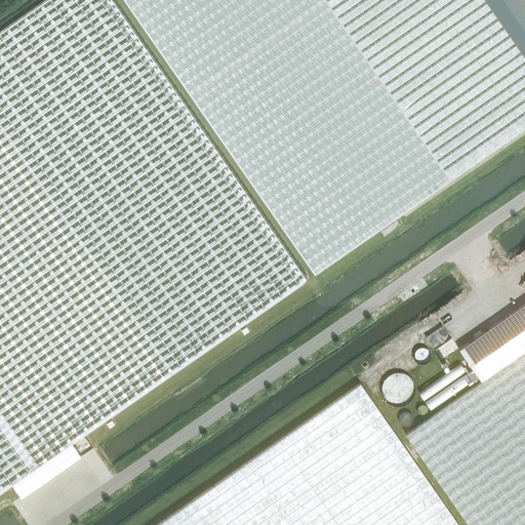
[(43,0),(0,30),(0,490),(306,278),(112,0),(43,0)]
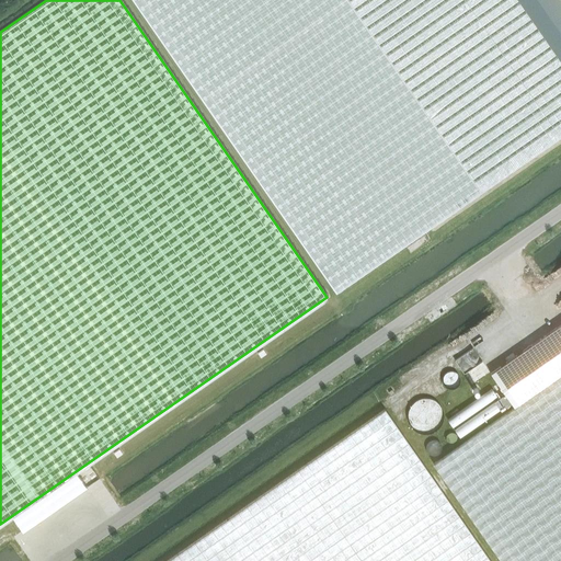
[(560,0),(134,0),(338,293),(386,259),(560,137),(560,0)]
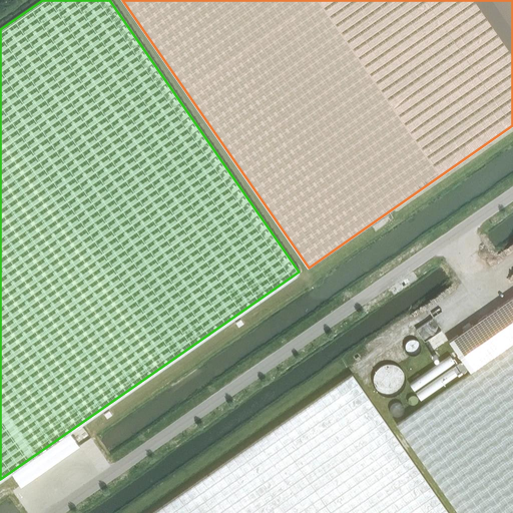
[(389,214),(373,225),(376,230),(392,218),(389,214)]
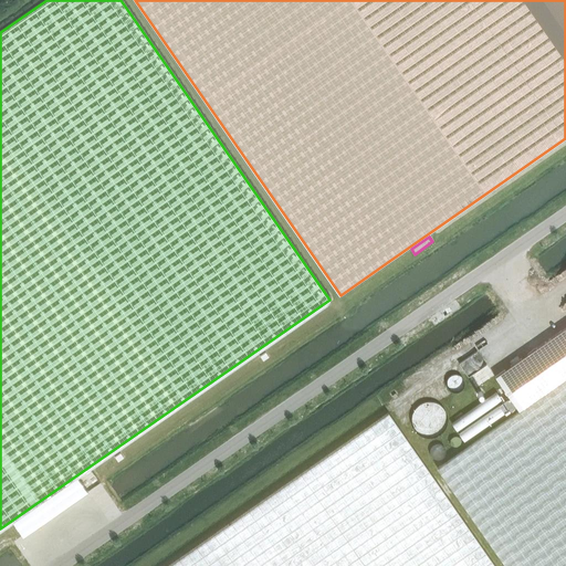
[(517,411),(565,377),(565,326),(494,377),(509,398),(498,405),(504,415),(515,407),(517,411)]
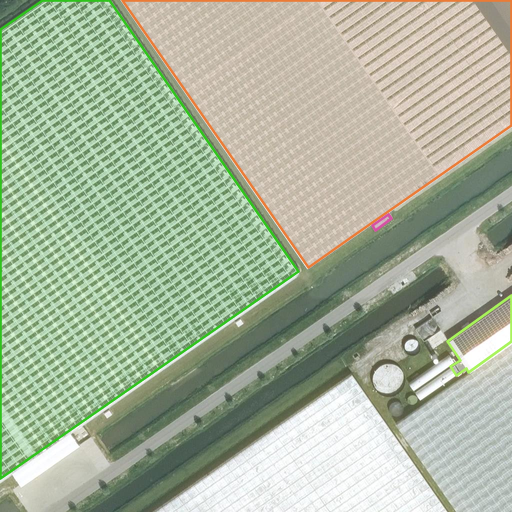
[(511,511),(511,341),(468,372),(395,423),(456,511),(511,511)]
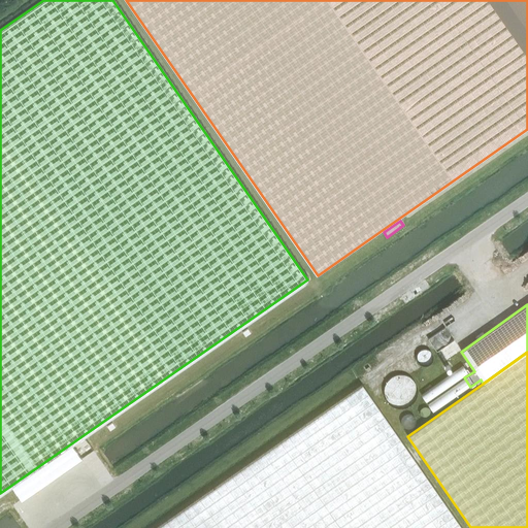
[(461,527),(362,386),(156,527),(461,527)]
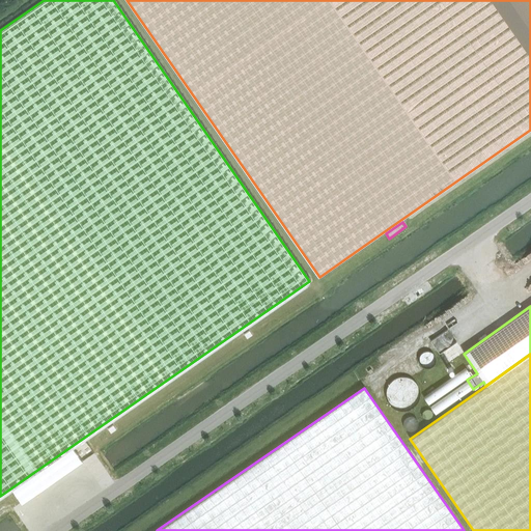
[(422,413),(422,416),(423,419),(426,420),(429,420),(432,417),(432,414),(431,411),(428,410),(424,410),(422,413)]
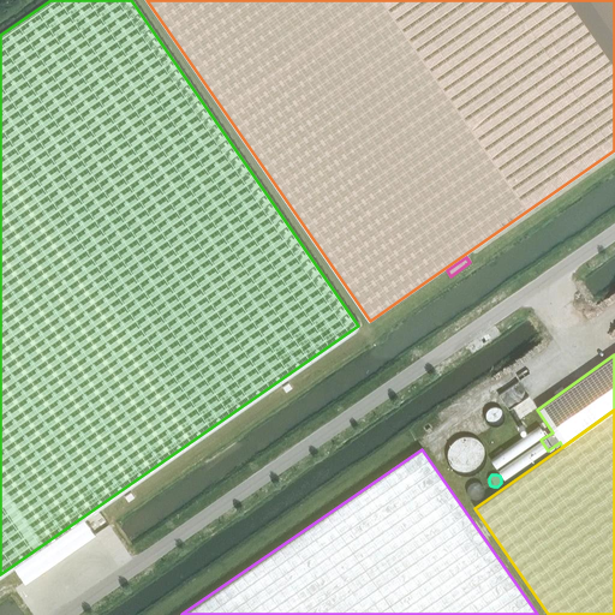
[(466,489),(467,494),(469,497),(472,499),(477,500),(481,497),(483,495),(484,490),(483,487),(479,483),(476,482),(472,483),(469,485),(466,489)]
